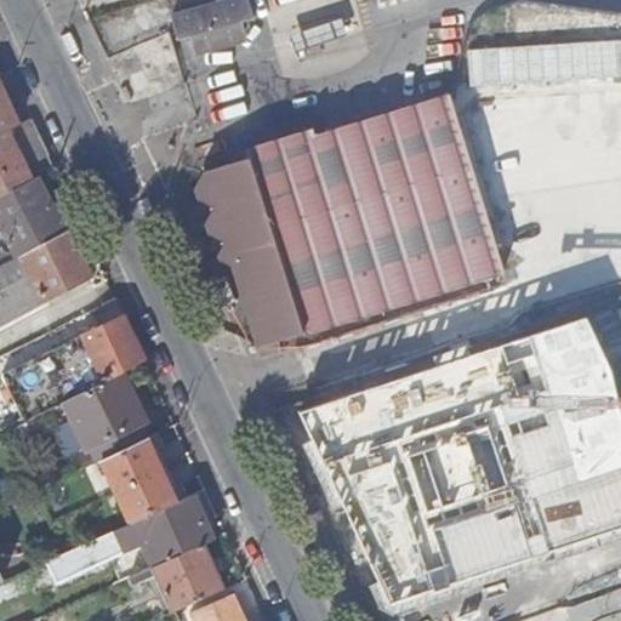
[(255,0),(238,0),(178,18),(184,41),(195,38),(200,55),(245,43),(251,32),(249,23),(261,20),(255,0)]
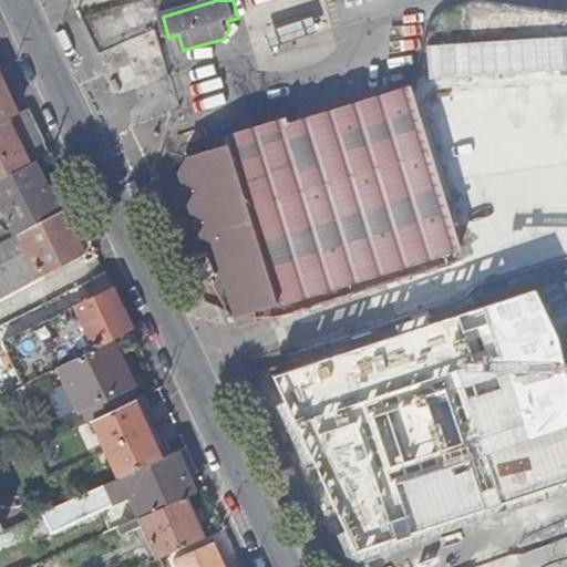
[(0,122),(8,120),(18,114),(0,75),(0,122)]
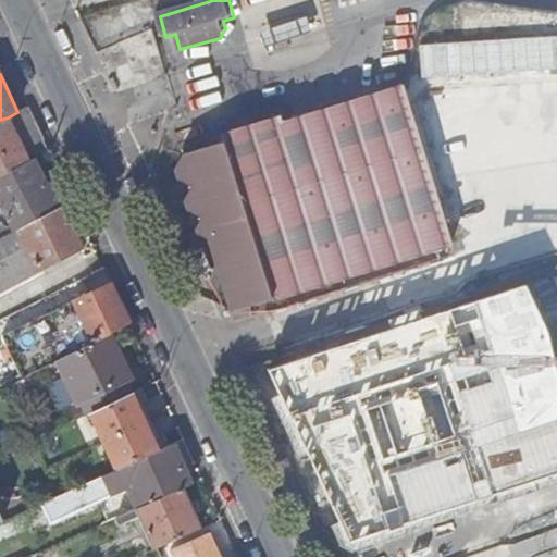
[(233,311),(455,242),(407,87),(283,126),(281,120),(225,137),(227,143),(187,156),(177,168),(181,178),(193,186),(187,199),(190,210),(205,219),(198,229),(200,234),(210,239),(220,269),(233,276),(234,277),(226,289),(233,311)]
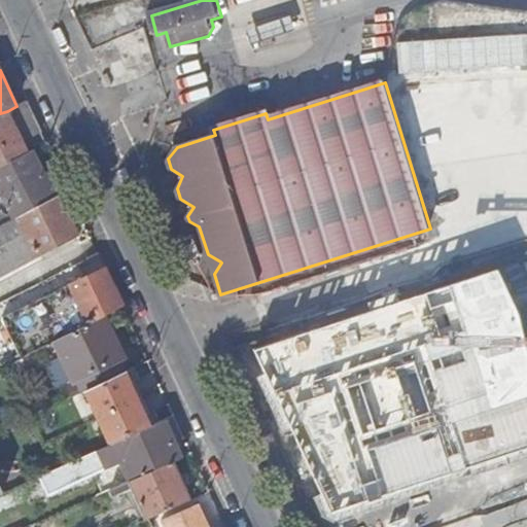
[(16,106),(7,111),(28,153),(32,151),(46,143),(26,101),(16,106)]
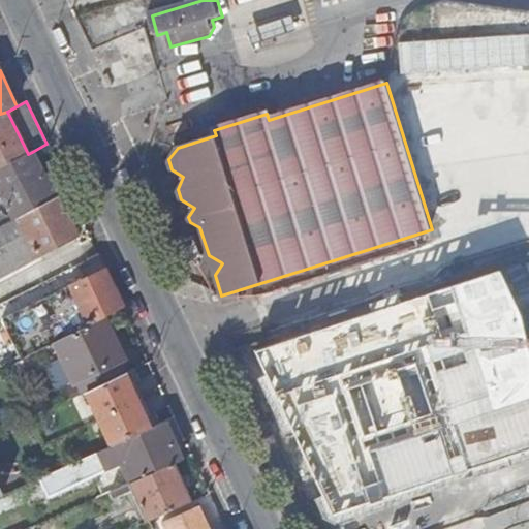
[(0,167),(28,154),(7,112),(0,114),(0,167)]
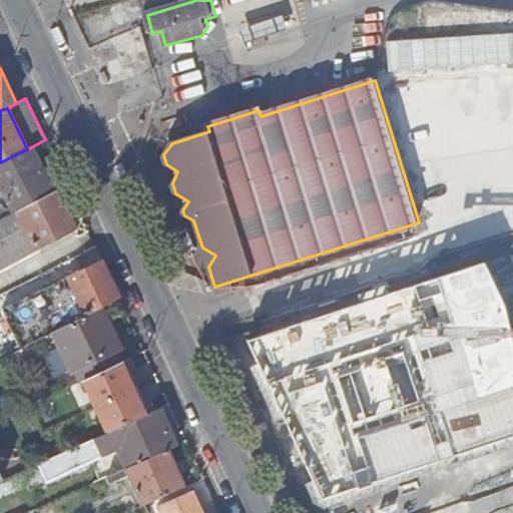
[(31,147),(27,149),(0,162),(0,218),(8,214),(53,191),(31,147)]
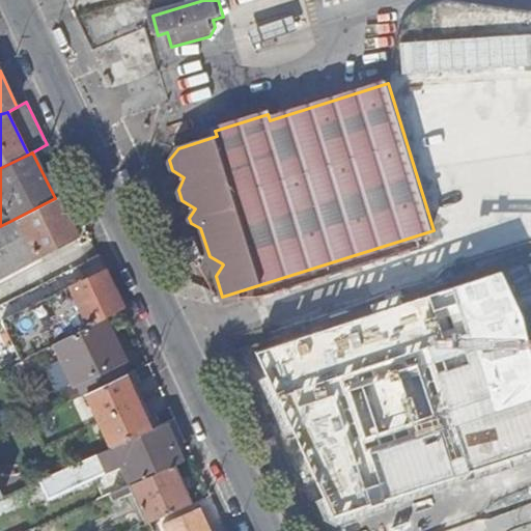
[(0,274),(36,256),(38,259),(79,239),(59,196),(55,198),(8,222),(10,225),(0,229),(0,274)]
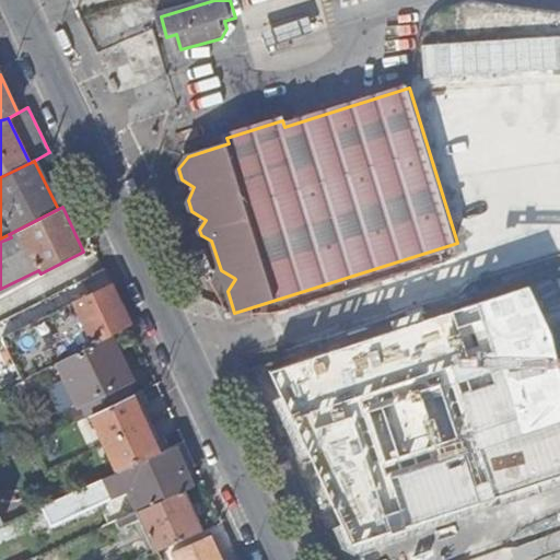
[(111,284),(0,342),(0,368),(11,388),(41,373),(111,336),(130,326),(111,284)]
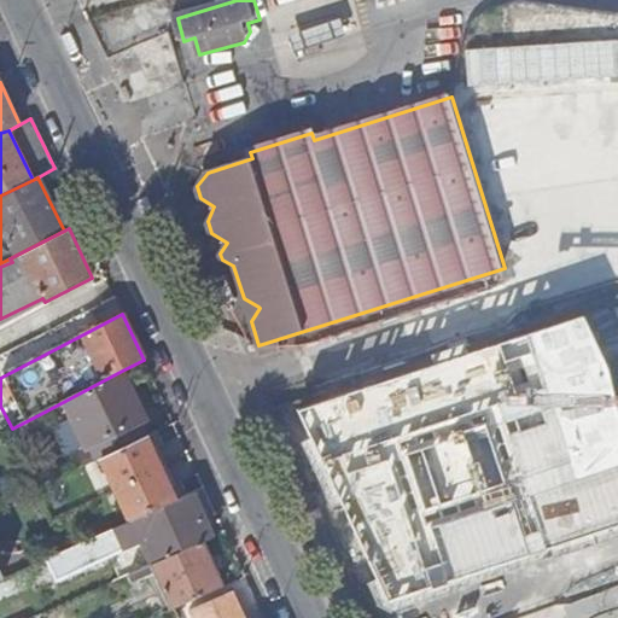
[(122,371),(45,412),(50,423),(69,413),(86,448),(89,445),(97,460),(99,458),(144,436),(146,435),(140,423),(145,419),(122,371)]
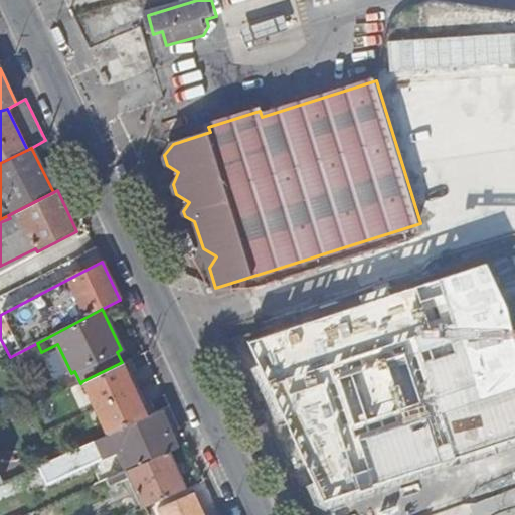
[(360,393),(384,386),(375,357),(351,364),(360,393)]
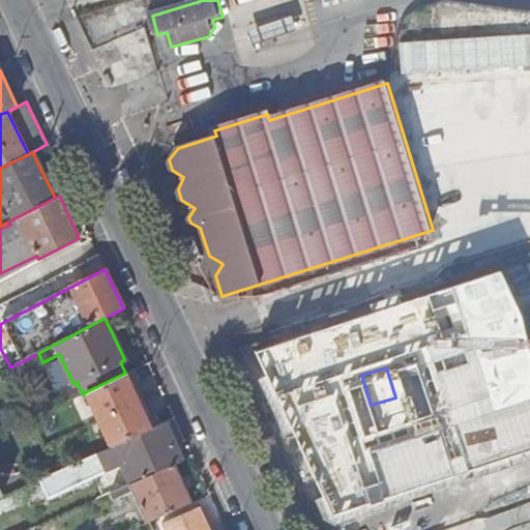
[(123,374),(85,392),(111,447),(150,430),(123,374)]
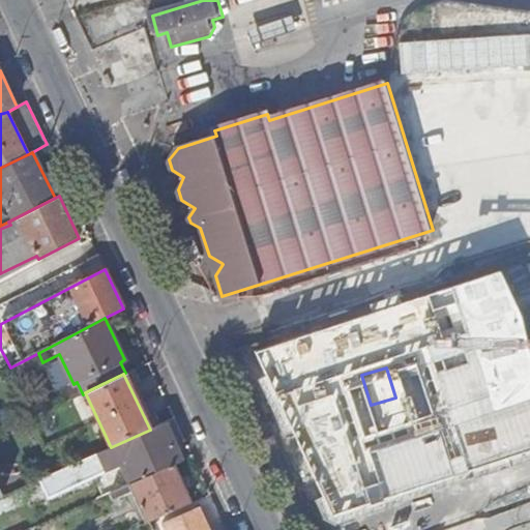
[(296,375),(265,386),(291,454),(322,443),(296,375)]
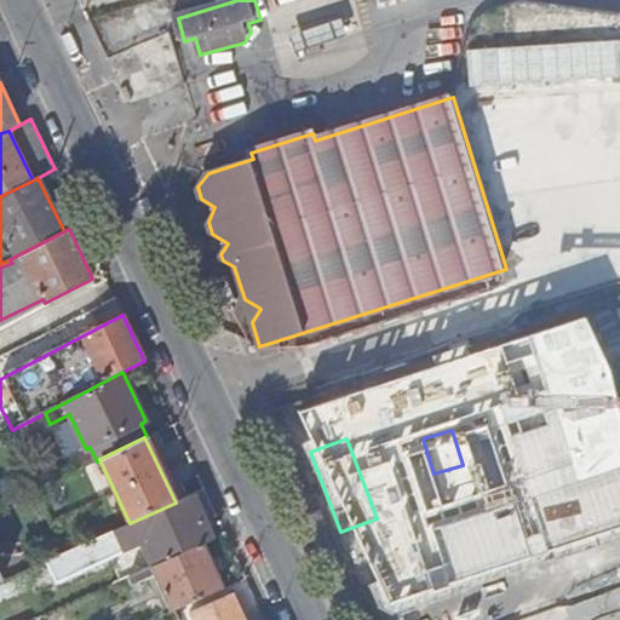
[(211,540),(193,495),(176,503),(130,523),(64,554),(47,562),(57,583),(124,552),(122,550),(145,539),(158,566),(204,545),(211,540)]
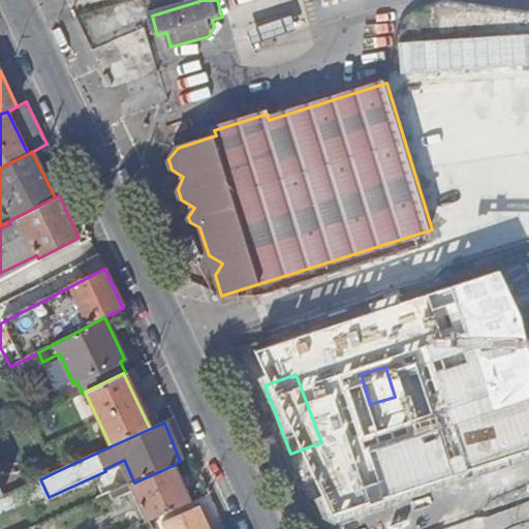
[(191,502),(174,465),(134,483),(111,493),(113,500),(133,491),(147,522),(191,502)]
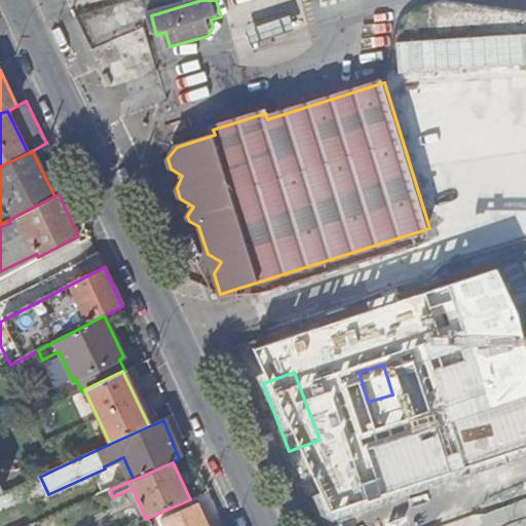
[(373,492),(381,521),(411,512),(403,483),(373,492)]
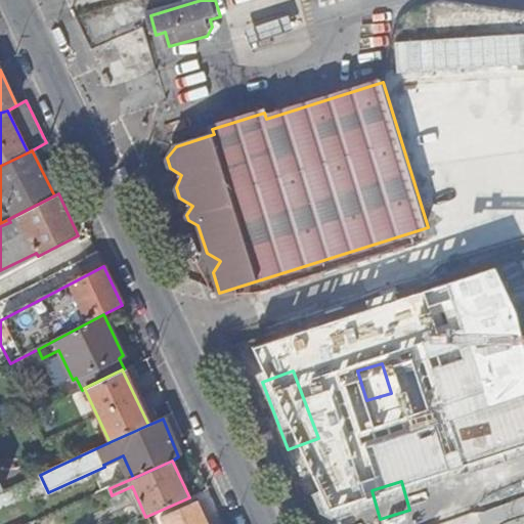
[(209,523),(199,501),(162,518),(165,523),(209,523)]
